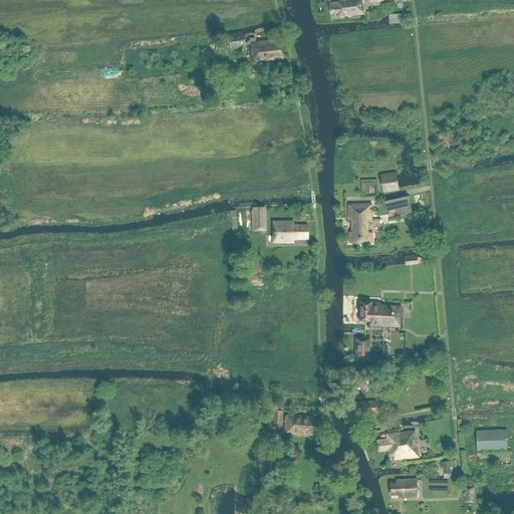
[(361,0),(338,0),(339,2),(329,3),(330,13),(339,12),(339,15),(363,13),(361,0)]
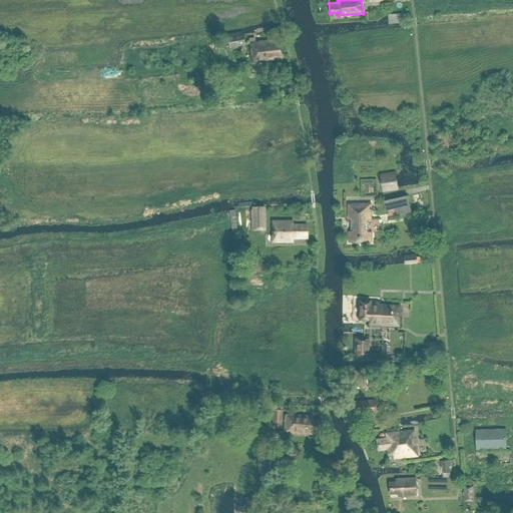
[(403,19),(403,14),(388,15),(389,24),(403,23),(403,19)]
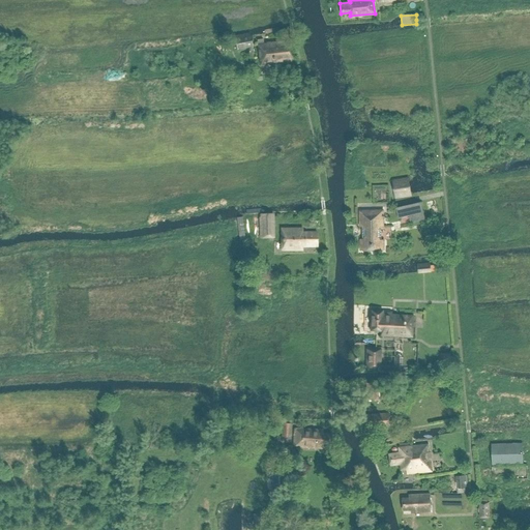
[(234,39),(236,51),(252,48),(249,35),(234,39)]
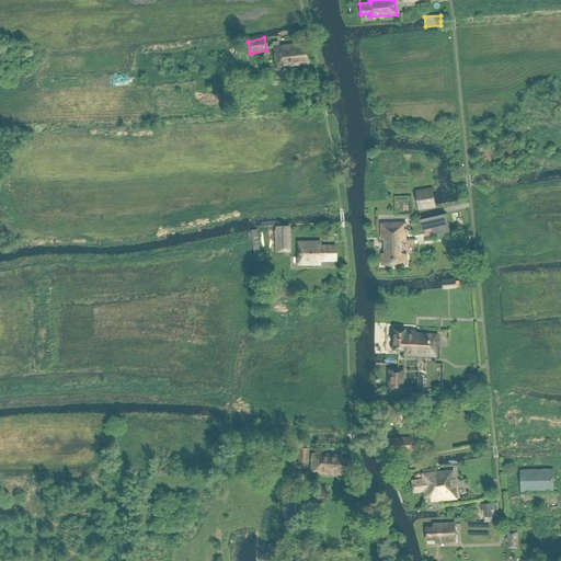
[(307,64),(305,43),(278,46),(277,41),(272,41),(275,68),(307,64)]
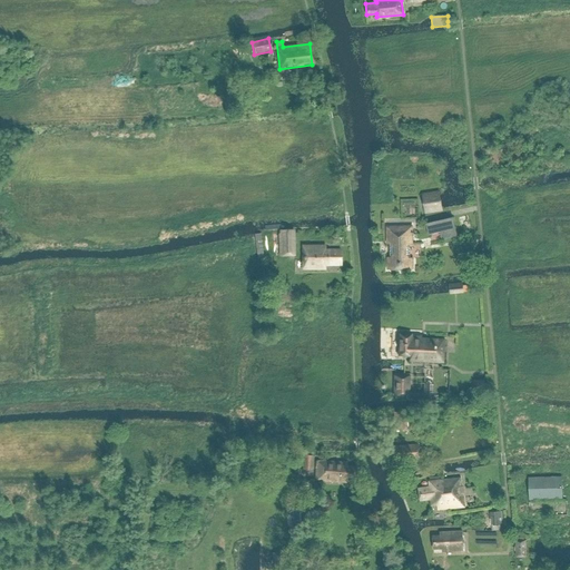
[(439,192),(425,194),(422,194),(424,213),(429,213),(442,210),(439,192)]
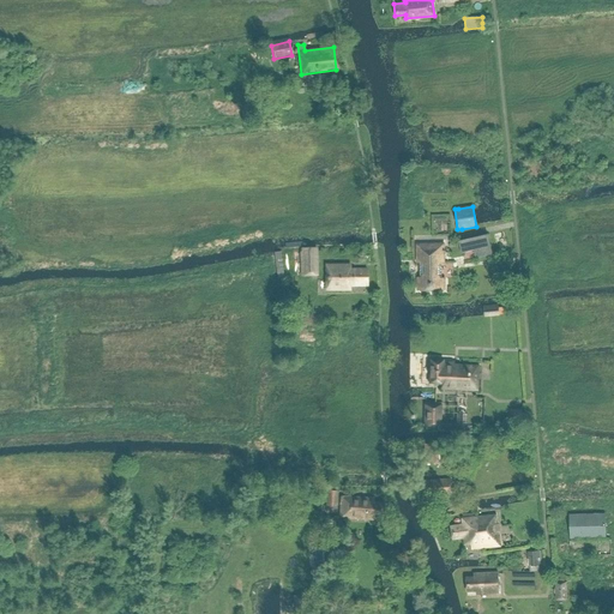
[(492,238),(494,245),(503,241),(500,234),(492,238)]
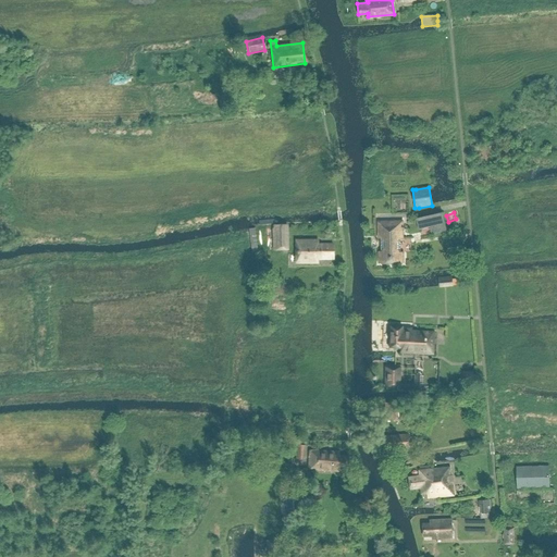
[(419,218),(416,219),(419,230),(430,227),(431,233),(446,229),(443,213),(419,219),(419,218)]
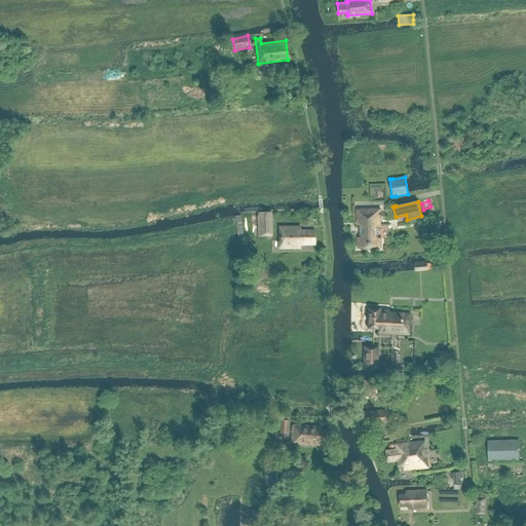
[(379,210),(357,211),(357,225),(360,225),(360,237),(358,237),(358,239),(362,239),(362,250),(380,250),(380,238),(378,238),(378,225),(380,225),(379,210)]
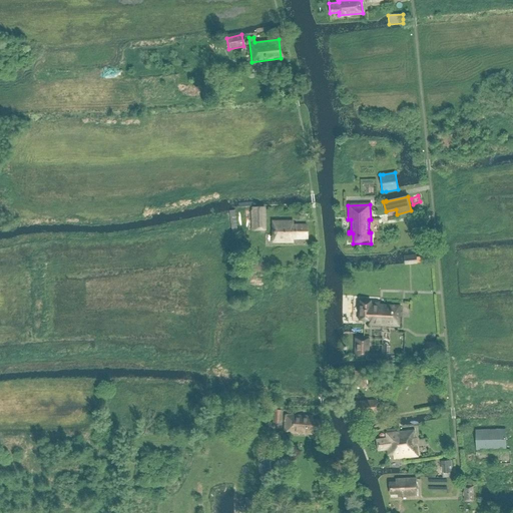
[(249,230),(266,230),(265,206),(250,206),(250,210),(249,210),(249,230)]
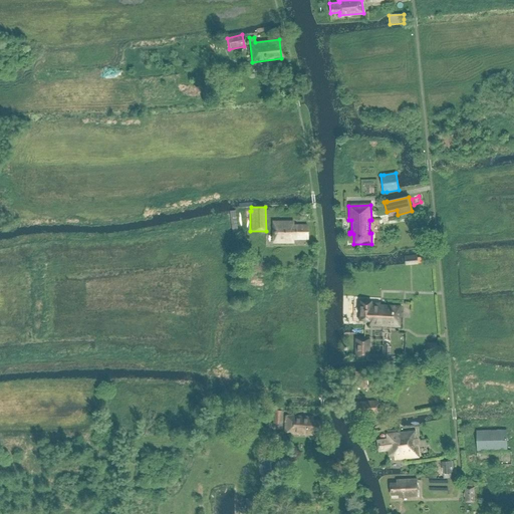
[(237,233),(235,210),(229,211),(232,233),(237,233)]
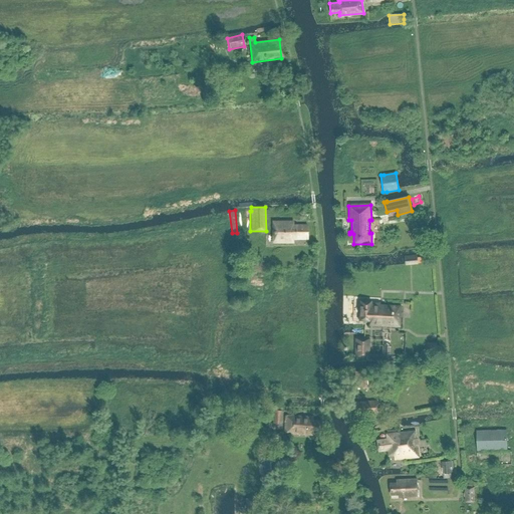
[(292,238),(306,238),(306,225),(286,225),(286,224),(271,224),(272,243),(292,242),(292,238)]
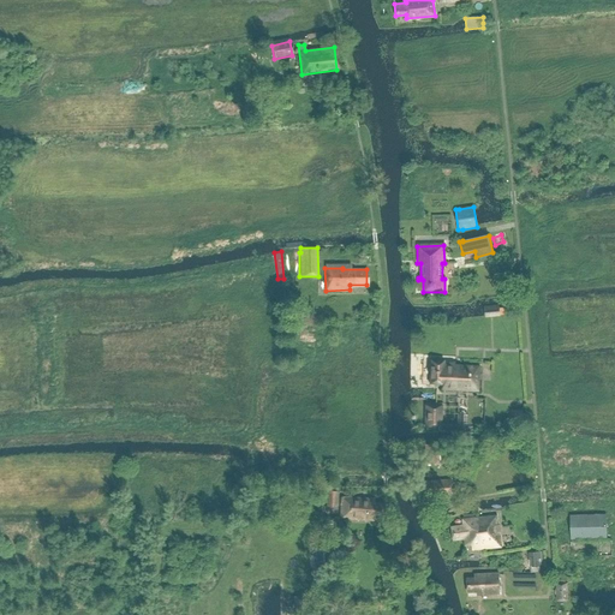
[(485,318),(500,316),(500,308),(499,304),(483,306),(484,316),(485,318)]
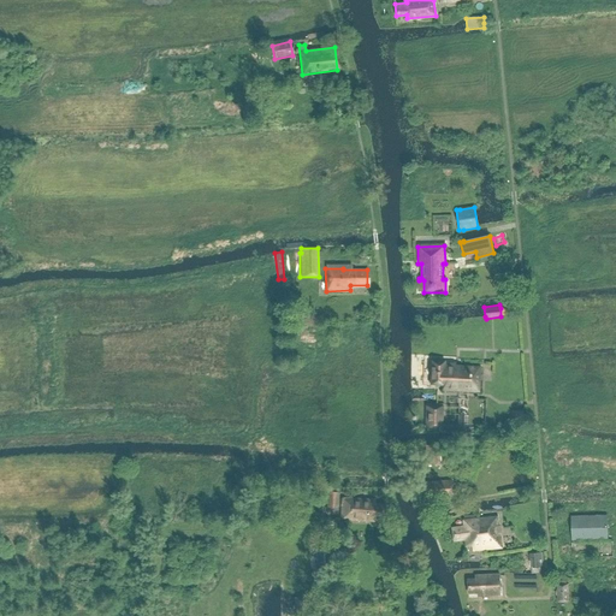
[(443,360),(431,360),(430,384),(443,384),(442,389),(478,391),(479,367),(454,366),(454,362),(443,361),(443,360)]
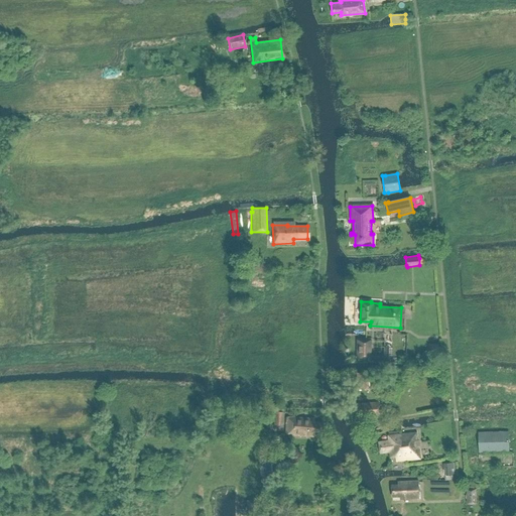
[(353,360),(371,360),(371,340),(352,340),(353,360)]
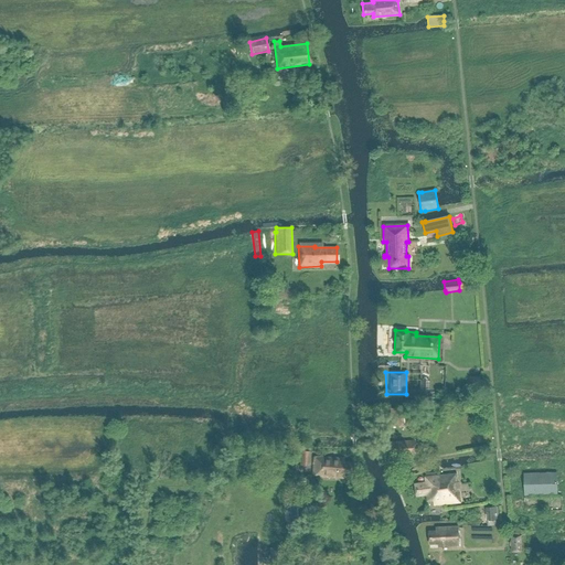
[(428,381),(419,380),(419,397),(428,397),(428,381)]
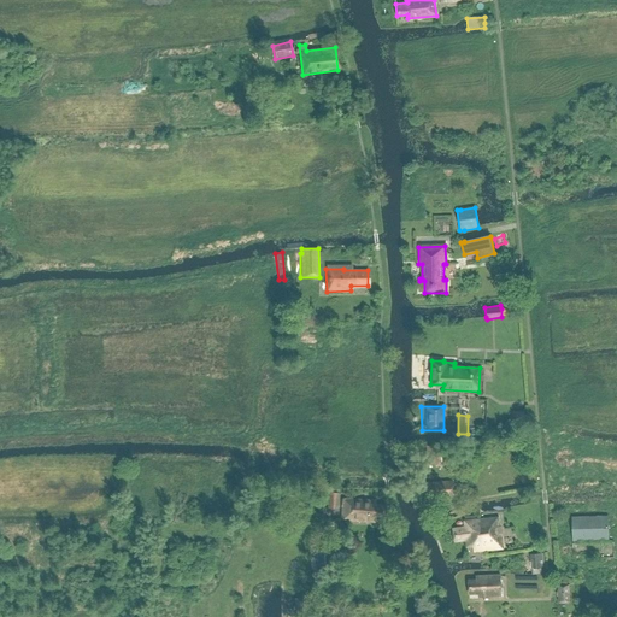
[(439,460),(440,460),(439,445),(425,445),(425,465),(439,464),(439,460)]
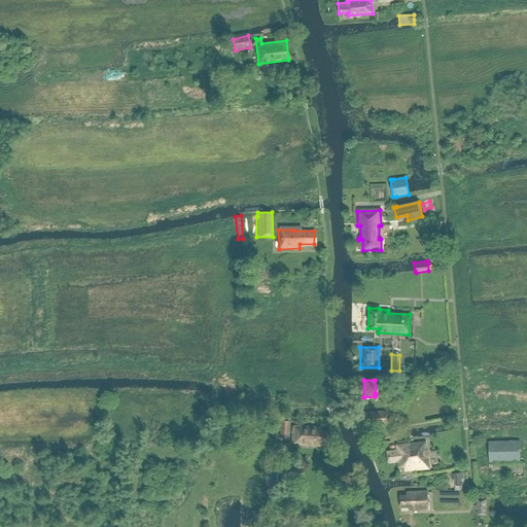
[(360,412),(361,426),(386,425),(385,411),(360,412)]
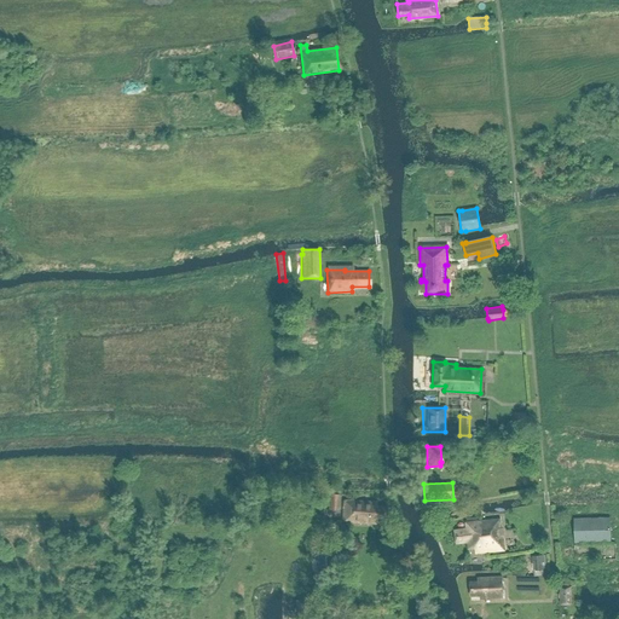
[(339,515),(339,507),(339,495),(329,493),(328,515),(339,515)]
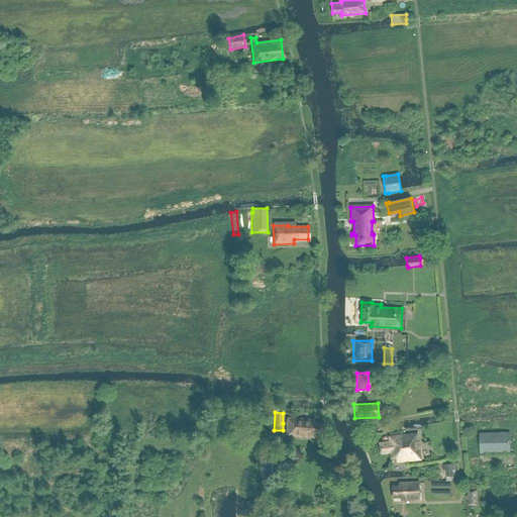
[(286,417),(286,434),(313,435),(313,432),(322,433),(322,422),(313,422),(314,418),(286,417)]
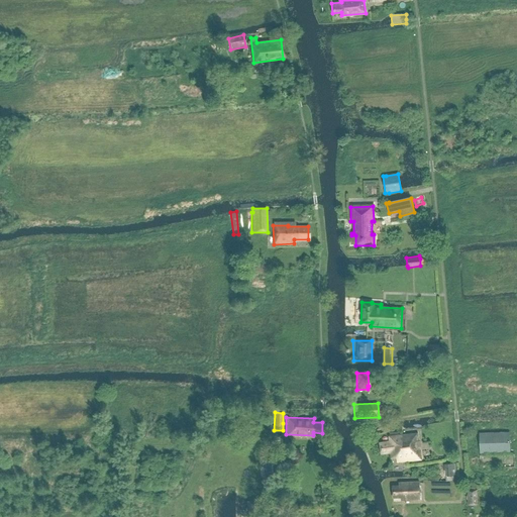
[(480,452),(510,451),(509,431),(479,432),(480,452)]
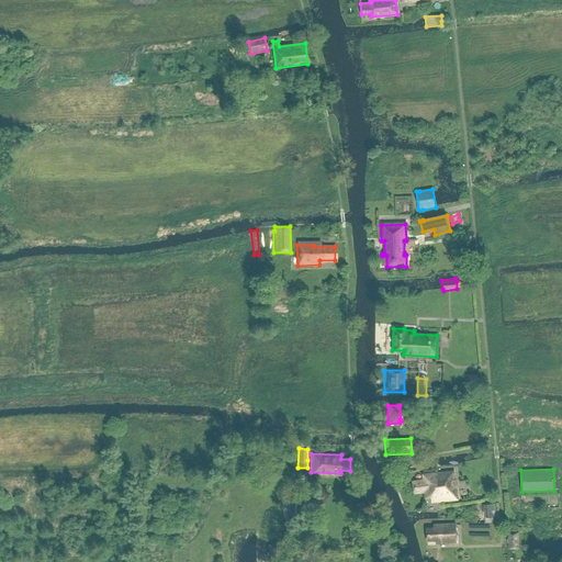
[(453,471),(437,472),(441,501),(458,498),(453,471)]
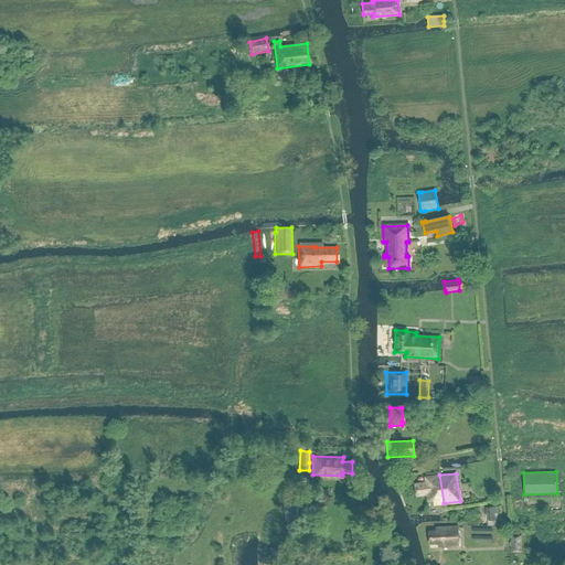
[(434,500),(434,504),(444,503),(439,475),(425,477),(425,481),(414,483),(416,496),(426,493),(427,501),(434,500)]
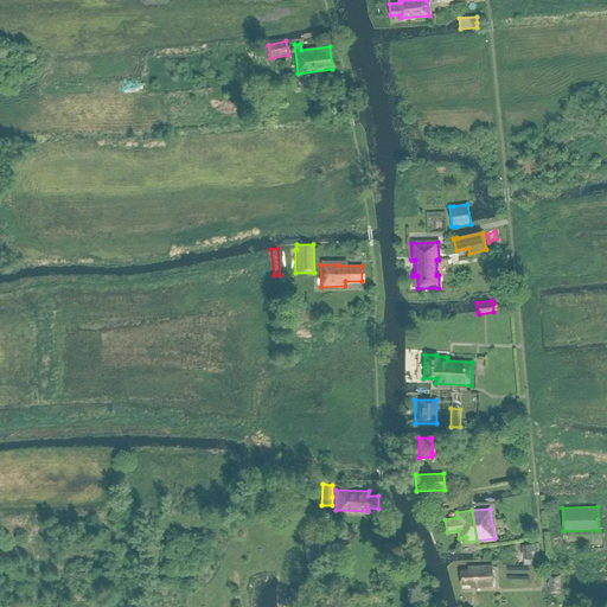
[(534,558),(532,544),(521,545),(522,560),(524,560),(524,564),(532,563),(531,558),(534,558)]
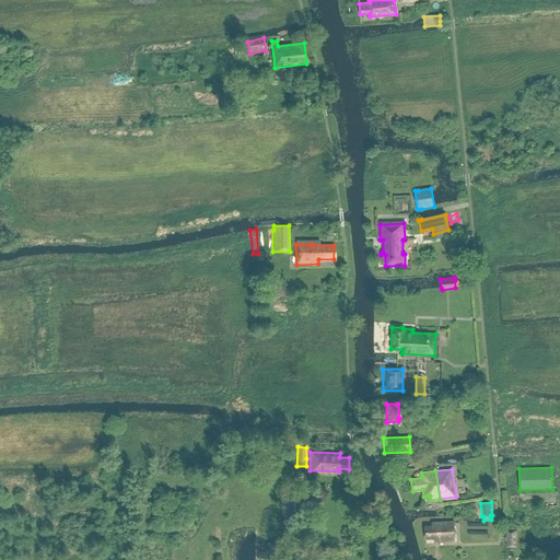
[(424,525),(426,538),(434,538),(434,541),(454,540),(454,521),(432,522),(432,525),(424,525)]
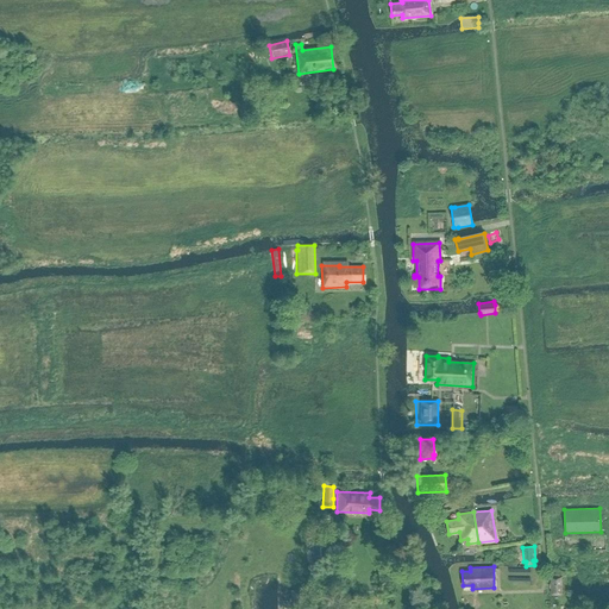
[(418,586),(414,570),(403,572),(406,588),(418,586)]
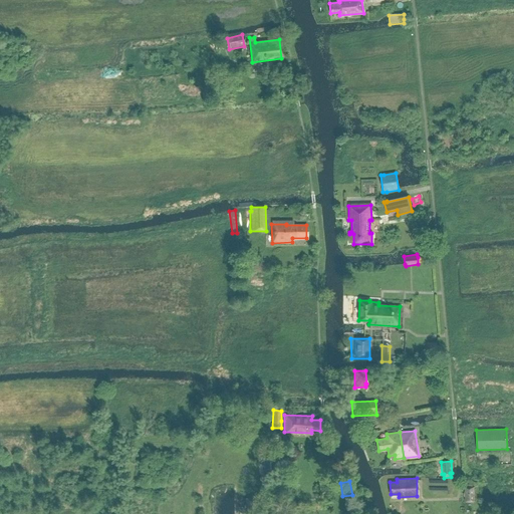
[(464,502),(475,501),(474,486),(464,486),(464,502)]
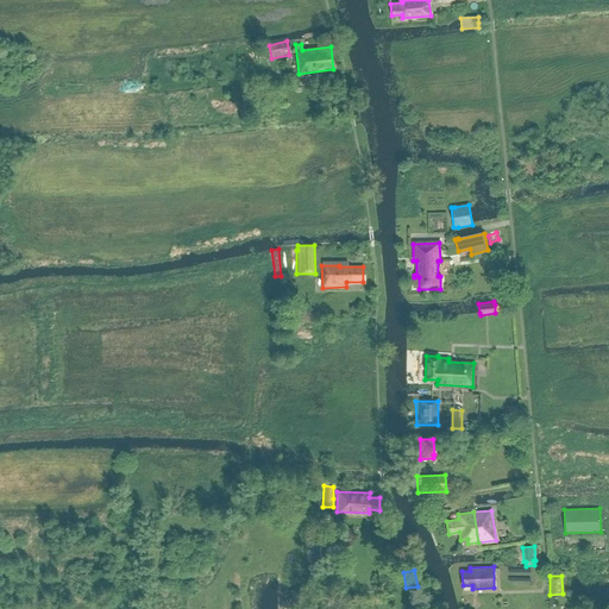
[(290,608),(301,608),(302,590),(292,589),(290,608)]
